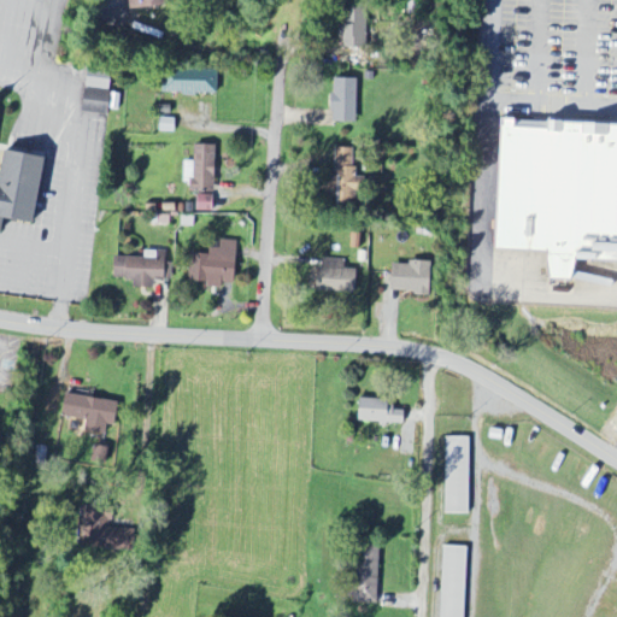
[(344,53),(366,53),(368,10),(345,10),(344,53)]
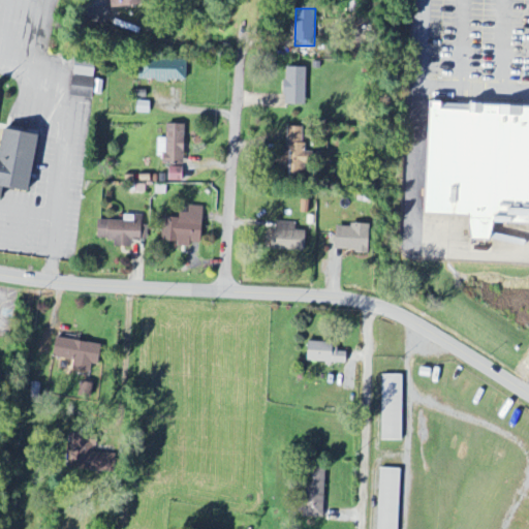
[(96,78),(97,62),(76,61),(75,76),(96,78)]
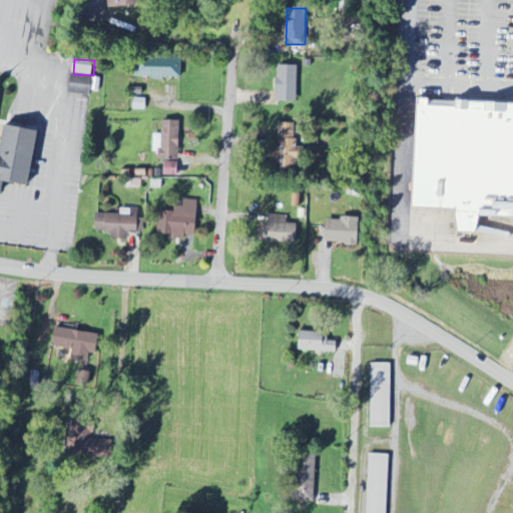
[(136,60),(136,78),(181,77),(181,59),(136,60)]
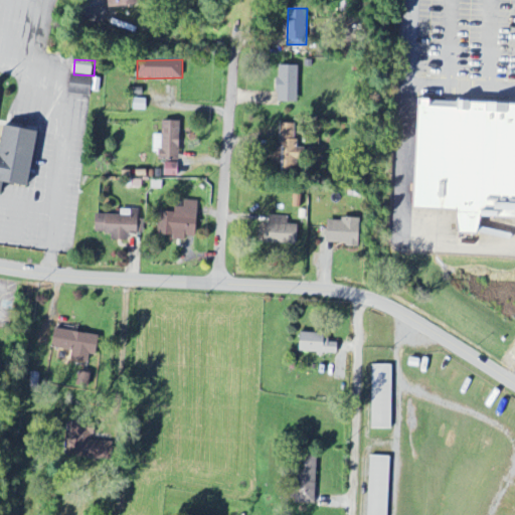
[(299,66),(279,65),(279,103),(299,103),(299,66)]
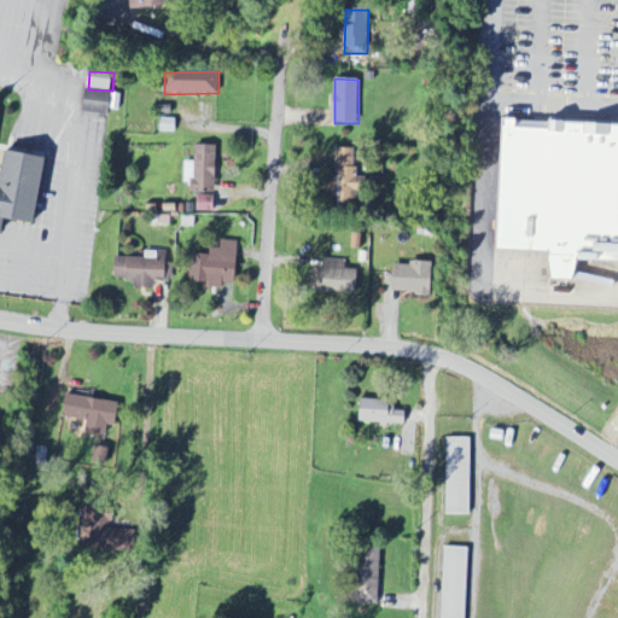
[(85,114),(112,115),(112,92),(86,91),(85,114)]
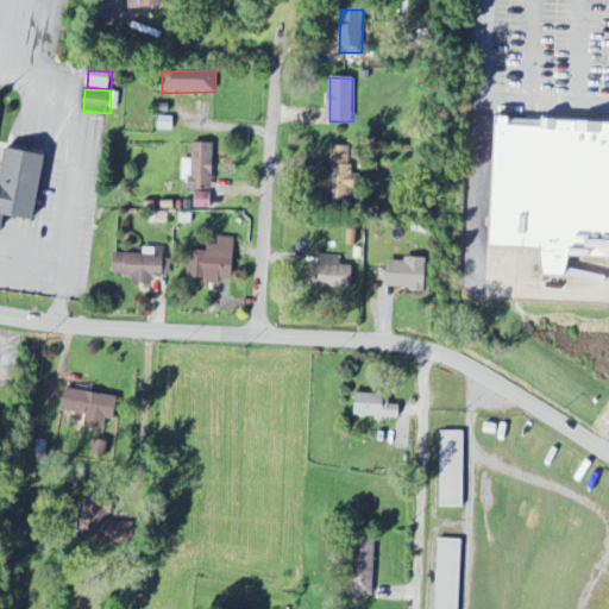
[(608,123),(516,120),(518,118),(496,118),(496,129),(501,129),(500,161),(491,159),(489,248),(546,249),(546,276),(572,277),(573,257),(608,258),(608,123)]
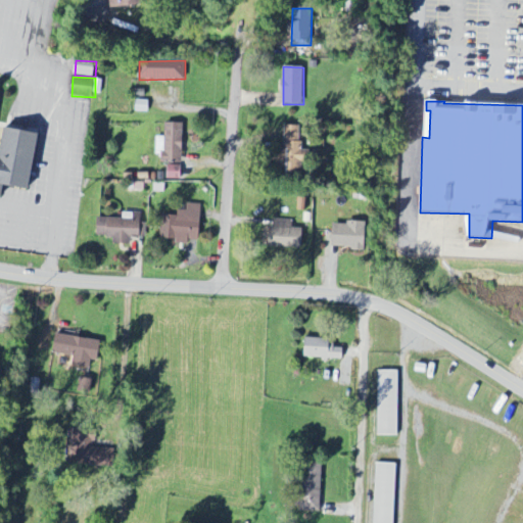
[(183,163),(184,124),(165,124),(164,138),(156,137),(155,154),(162,154),(162,163),(183,163)]
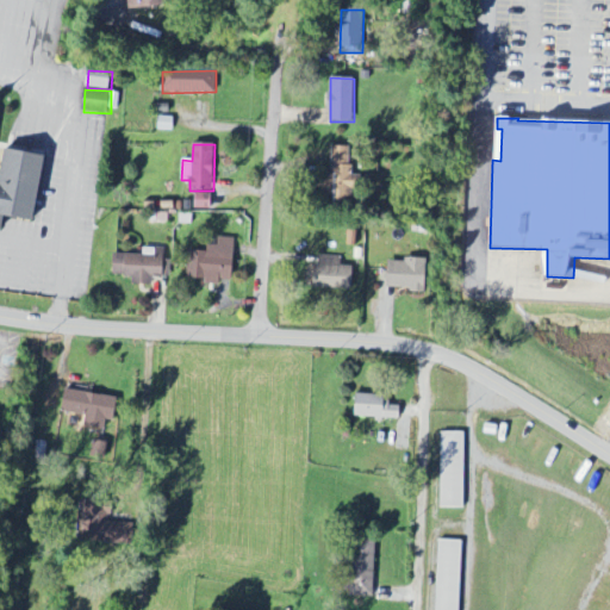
[(352,147),(332,147),(331,182),(335,182),(335,206),(353,206),(353,191),(361,191),(361,175),(350,175),(352,147)]
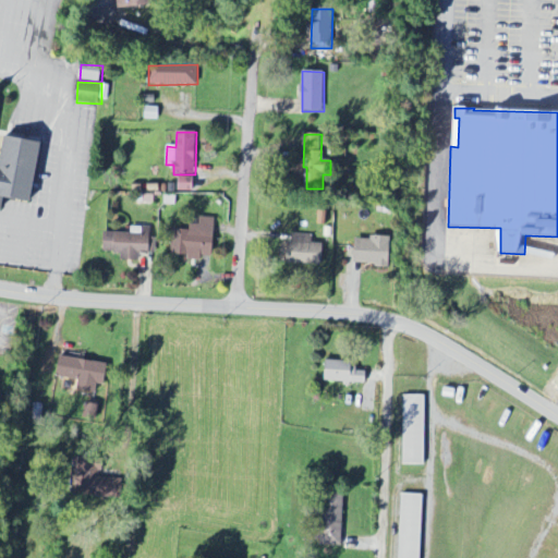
[(44,143),(7,136),(2,168),(0,167),(0,210),(4,211),(5,198),(34,203),(44,143)]
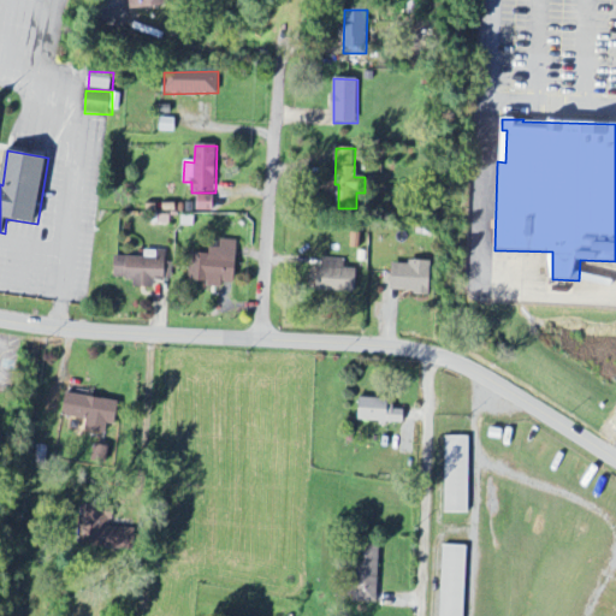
[(196,211),(213,212),(214,195),(196,194),(196,211)]
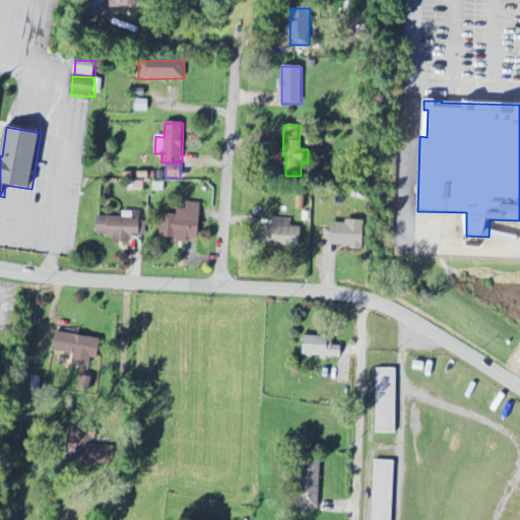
[(160,239),(177,239),(177,241),(199,242),(200,205),(186,205),(185,213),(161,212),(160,239)]
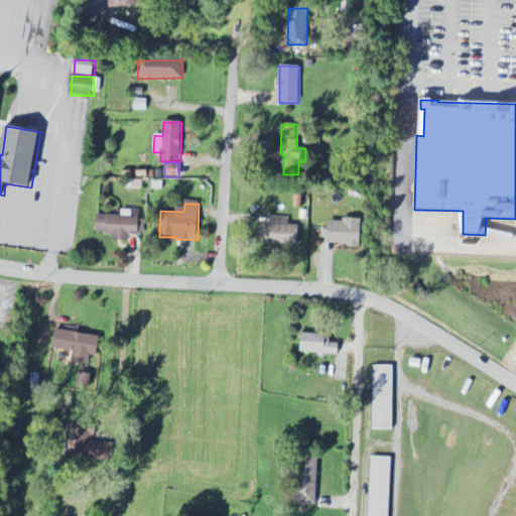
[(139,211),(121,211),(121,216),(96,215),(96,233),(113,234),(113,243),(129,243),(129,235),(139,235),(139,211)]
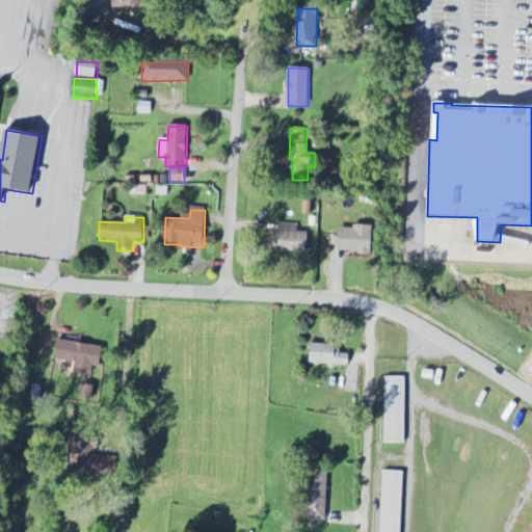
[(298,224),(277,223),(276,251),(309,253),(309,233),(297,233),(298,224)]
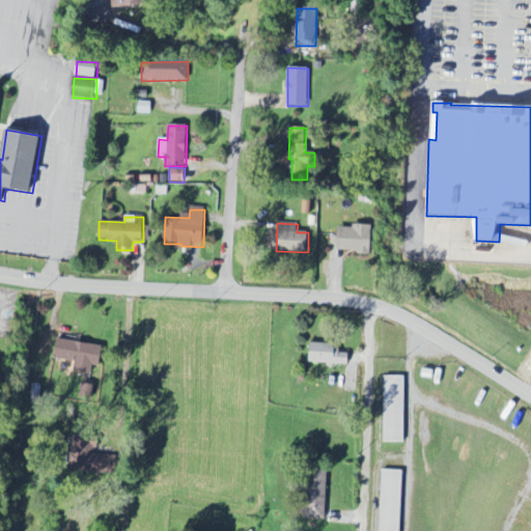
[(369,253),(370,226),(352,225),(352,228),(338,227),(338,252),(369,253)]
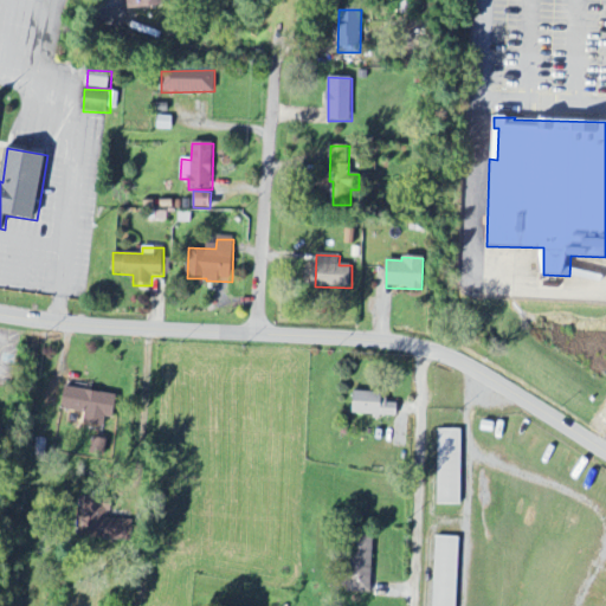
[(117,393),(66,389),(64,408),(86,411),(85,425),(105,427),(107,418),(115,419),(117,393)]
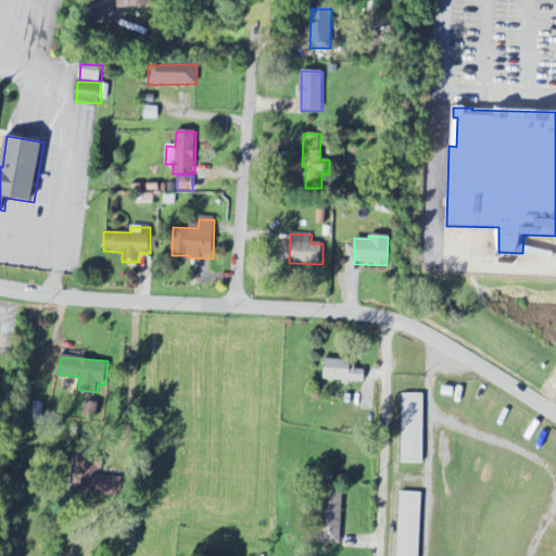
[(366,382),(366,370),(351,369),(352,361),(324,359),(323,381),(366,382)]
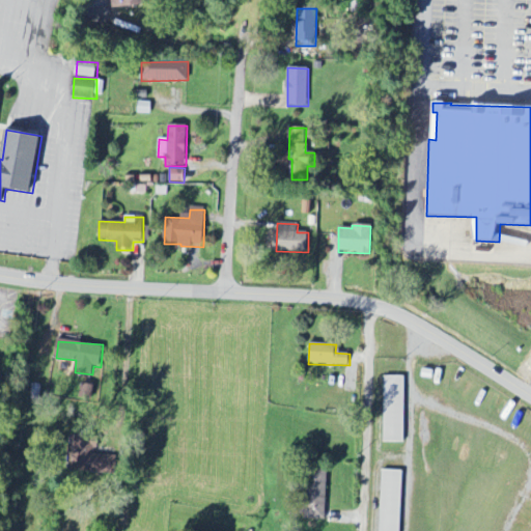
[(404,443),(406,378),(384,378),(383,443),(404,443)]
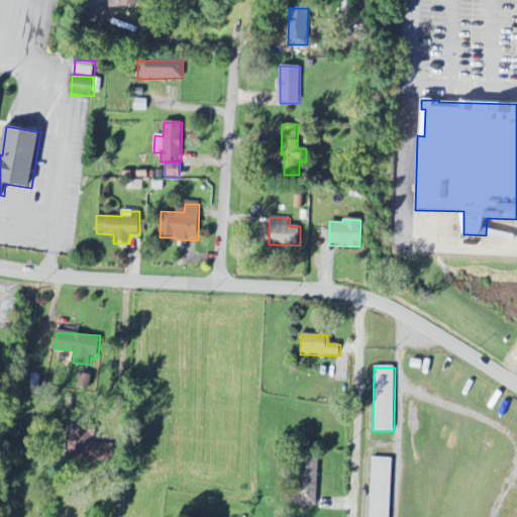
[(39,379),(32,378),(32,384),(30,383),(29,390),(38,391),(39,379)]
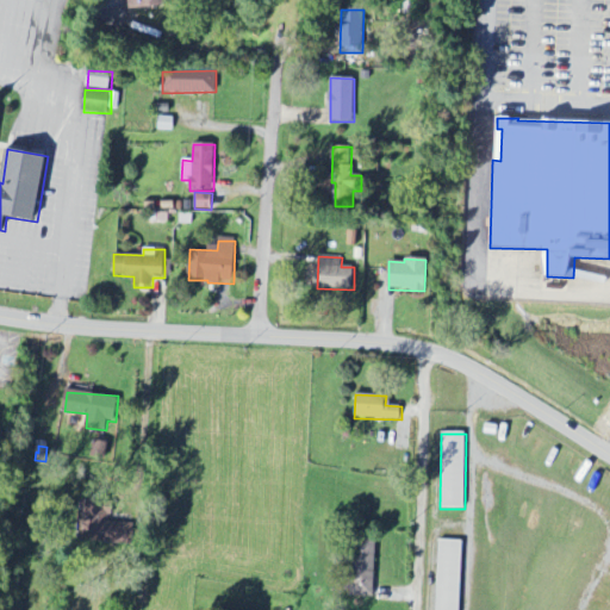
[(107,548),(125,540),(120,531),(126,529),(120,516),(114,520),(111,512),(105,515),(103,511),(87,520),(91,528),(95,526),(107,548)]
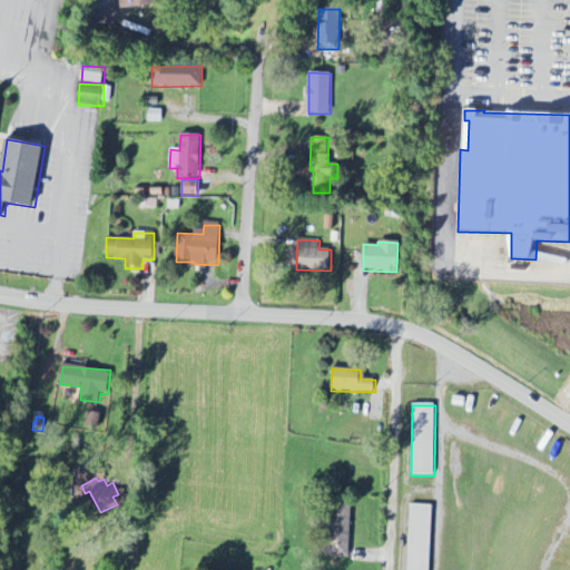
[(352,505),(331,505),(330,566),(338,566),(338,560),(351,560),(352,505)]
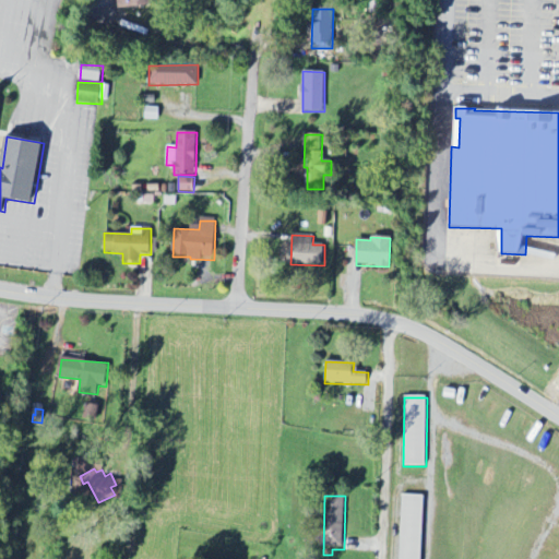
[(421,558),(424,497),(402,496),(399,558),(421,558)]
